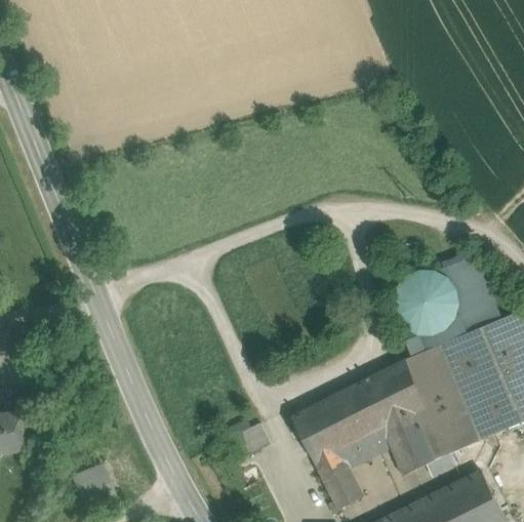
[(427,333),(418,332),(425,350),(438,345),(442,344),(500,320),(475,255),(433,271),(438,272),(448,279),(455,289),(458,302),(456,313),(449,324),(439,331),(427,333)]
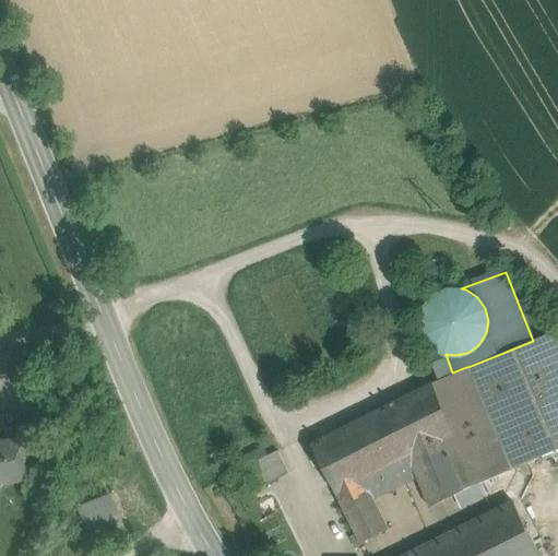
[(486,333),(488,321),(485,308),(477,297),(466,290),(461,288),(453,287),(440,290),(429,297),(423,308),(419,321),(423,334),(430,345),(441,353),(446,354),(454,355),(467,353),(478,345),(486,333)]
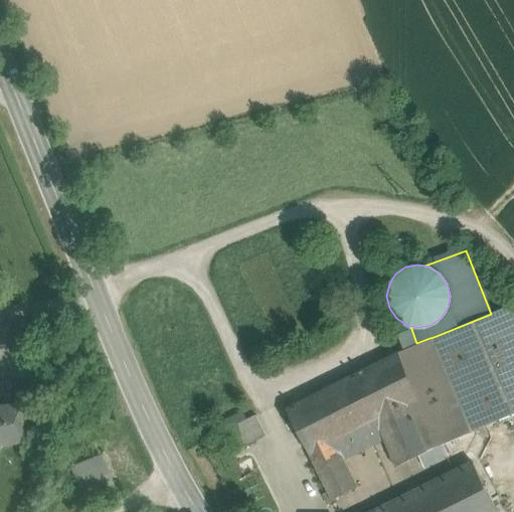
[(491,314),(434,337),(456,392),(482,382),(497,420),(513,412),(513,310),(512,306),(491,314)]
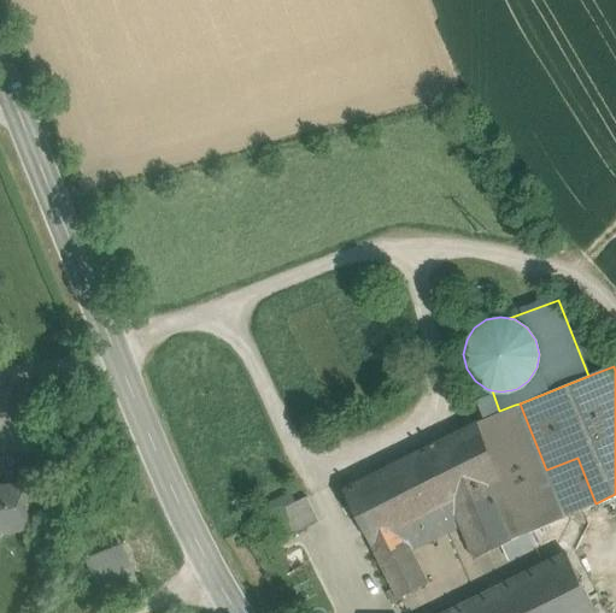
[(559,518),(515,405),(499,411),(476,420),(500,476),(524,531),(526,532),(559,518)]
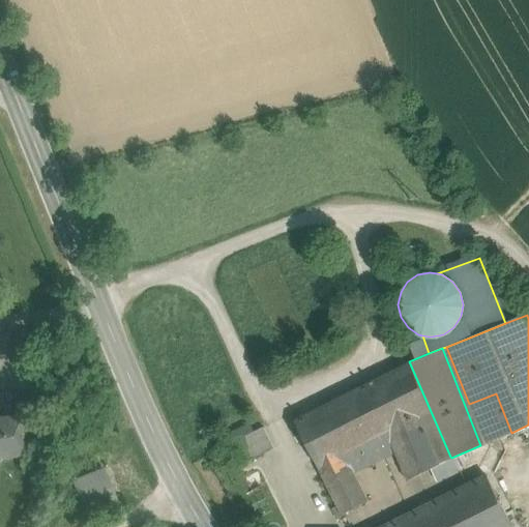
[(409,361),(327,401),(340,428),(305,444),(316,465),(341,452),(386,431),(393,427),(421,413),(430,409),(409,361)]
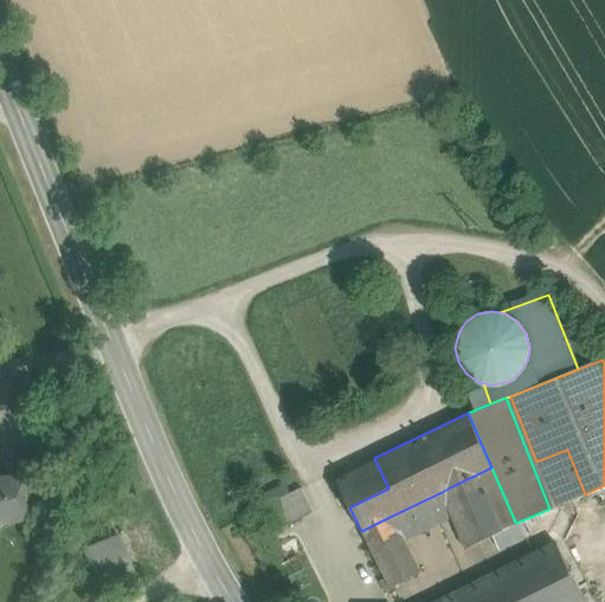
[(567,450),(536,461),(554,506),(585,494),(567,450)]
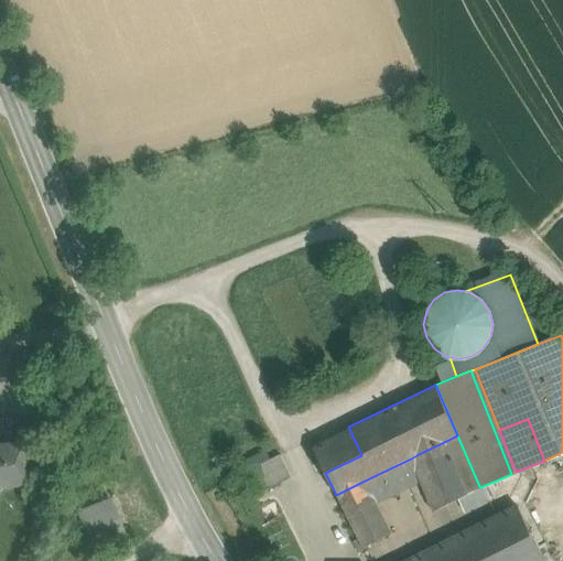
[(348,427),(312,444),(325,473),(361,455),(348,427)]
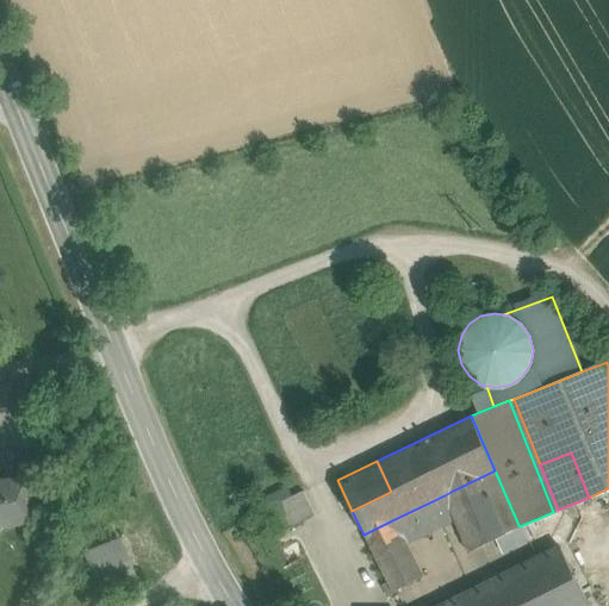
[(519,525),(495,470),(485,475),(493,494),(509,530),(519,525)]
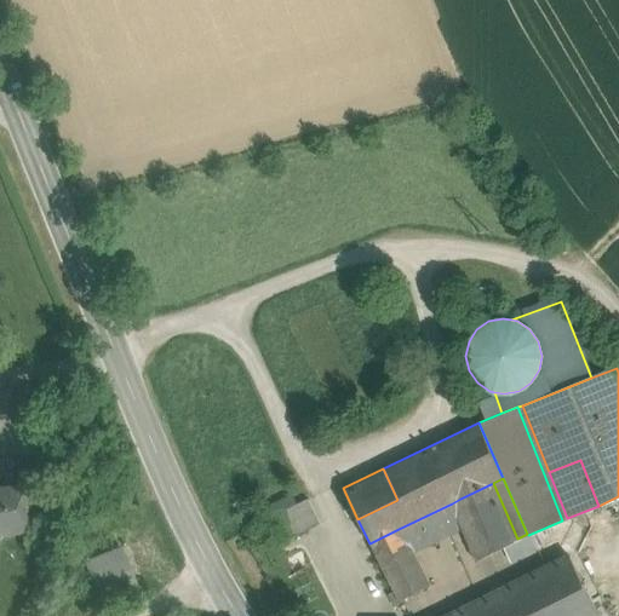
[(493,483),(460,499),(468,518),(502,502),(493,483)]
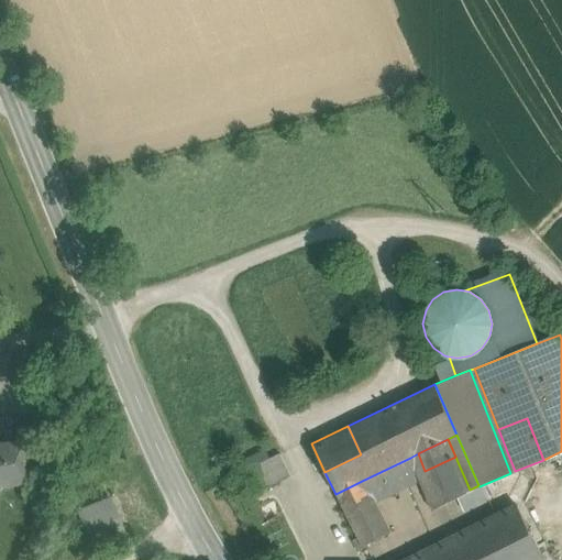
[(0,482),(24,480),(20,441),(0,443),(0,482)]
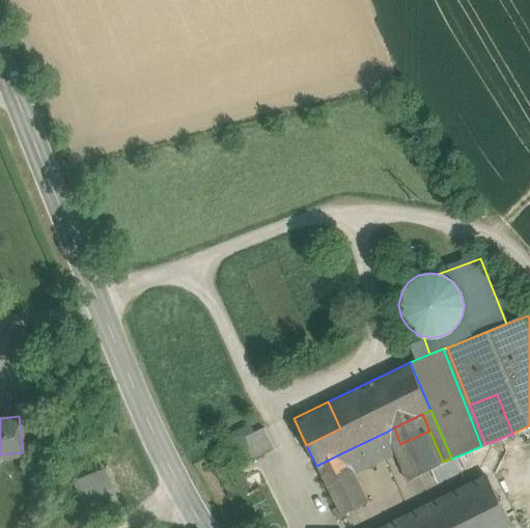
[(263,425),(230,442),(241,462),(274,446),(263,425)]
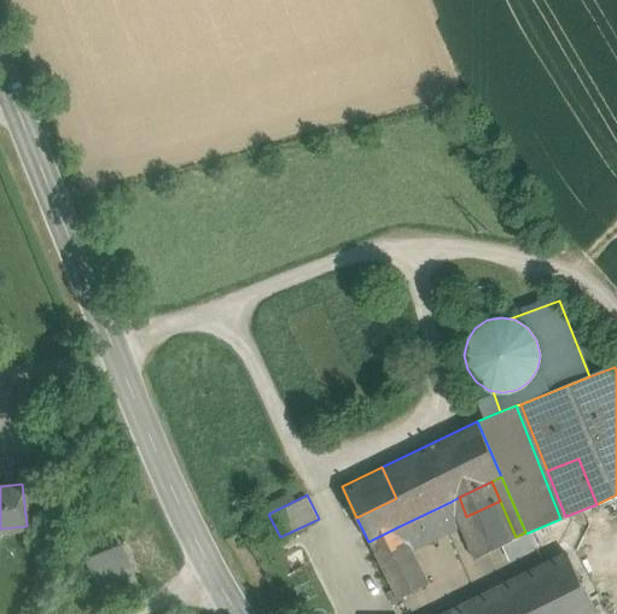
[(500,501),(466,516),(459,497),(450,502),(459,522),(458,524),(472,559),(500,545),(516,537),(500,501)]
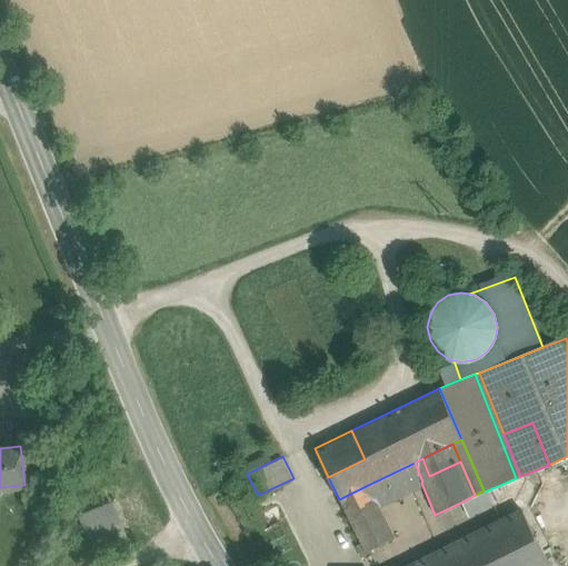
[(415,463),(366,486),(375,505),(421,483),(422,482),(415,463)]
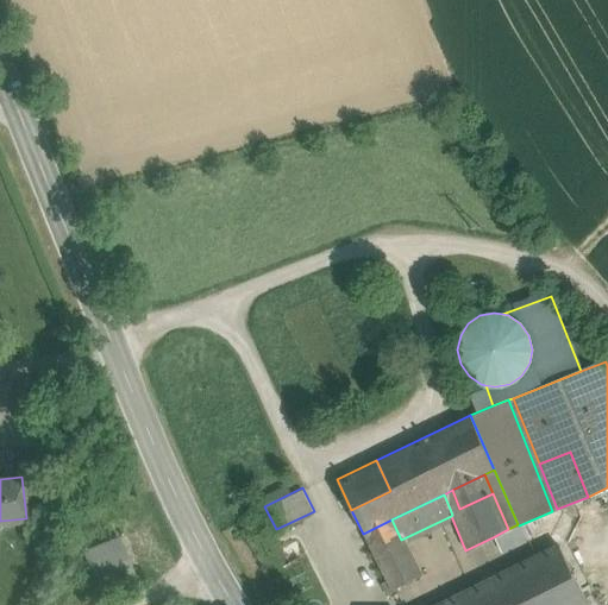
[(401,540),(392,520),(363,534),(389,587),(418,574),(401,540)]
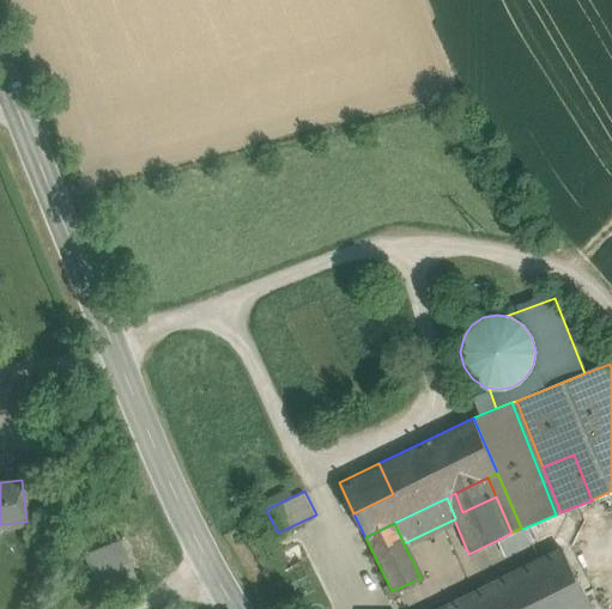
[(521,528),(511,533),(496,541),(503,555),(528,542),(522,529),(521,528)]
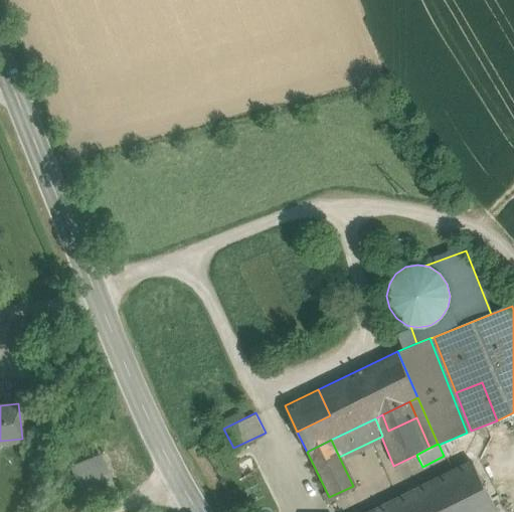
[(69,468),(86,502),(113,490),(98,456),(69,468)]
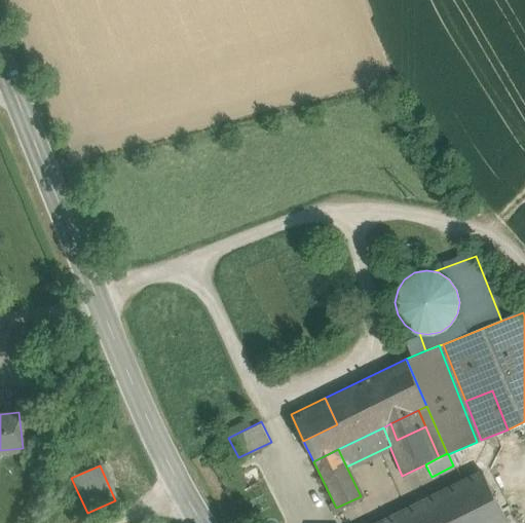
[(376,522),(504,522),(481,473),(376,522)]
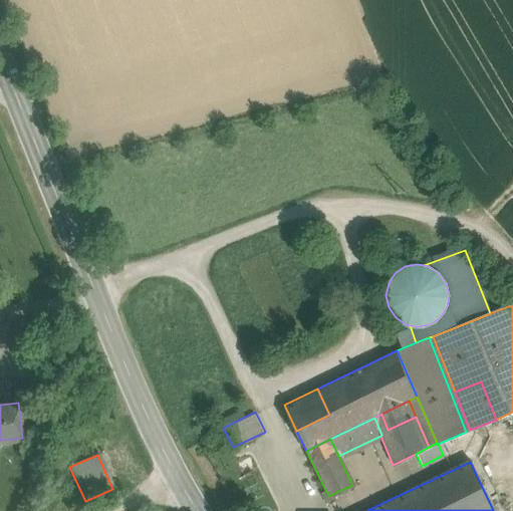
All buildings are outlined.
